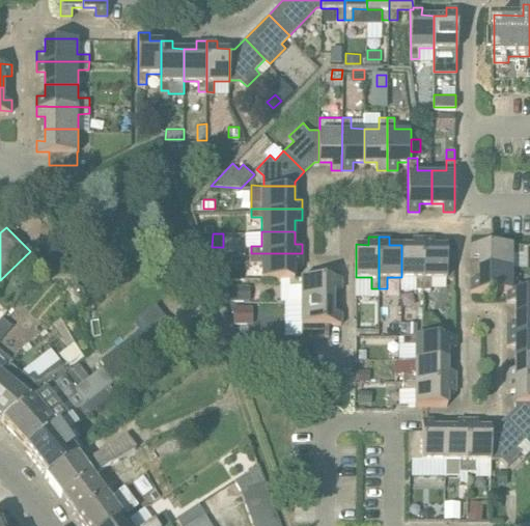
[(416,288),(423,288),(423,237),(413,237),(413,245),(401,245),(401,277),(416,277),(416,288)]
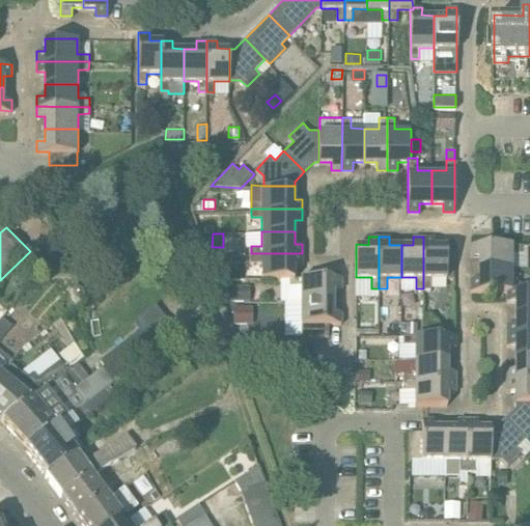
[(431,277),(447,277),(447,245),(434,245),(434,237),(423,237),(423,288),(431,288),(431,277)]
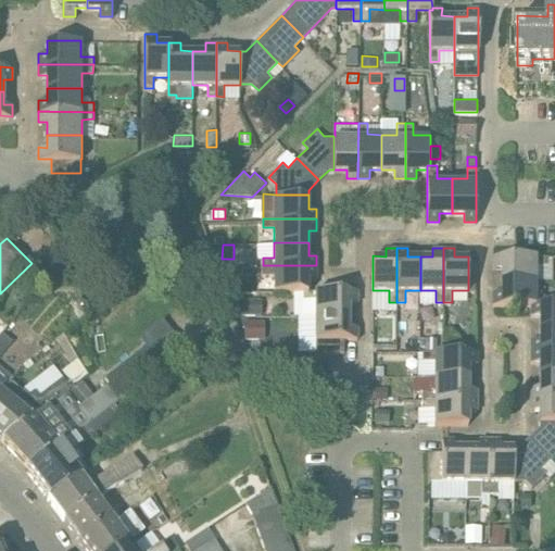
[(502,279),(535,279),(535,263),(547,263),(547,254),(493,254),(493,266),(502,266),(502,279)]
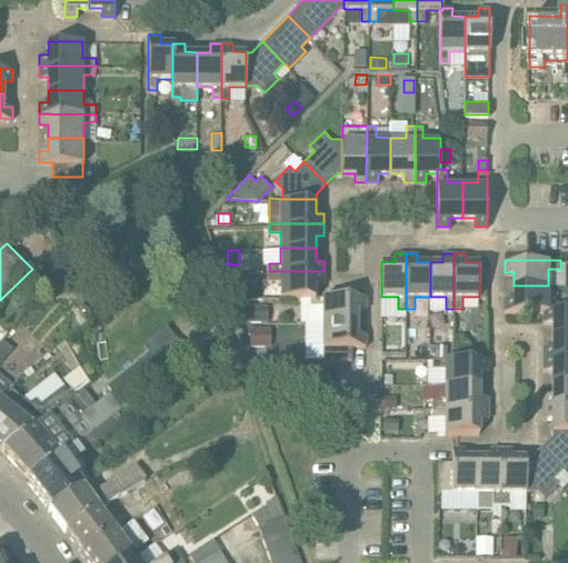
[(316,297),(316,295),(315,283),(324,283),(324,271),(269,271),(269,280),(280,280),(280,297),(310,297),(316,297)]
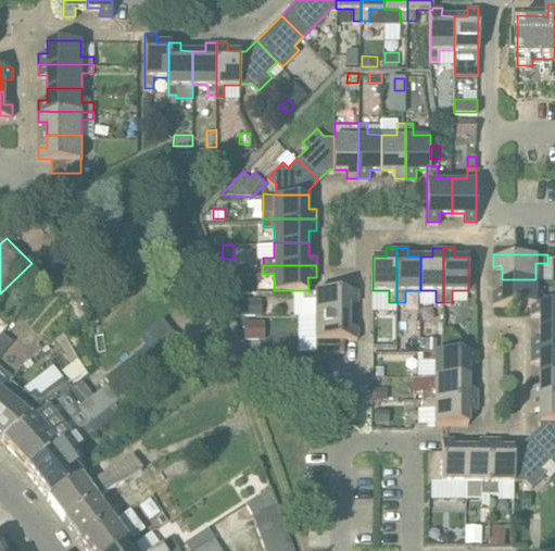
[(37,278),(30,282),(34,290),(41,288),(37,278)]
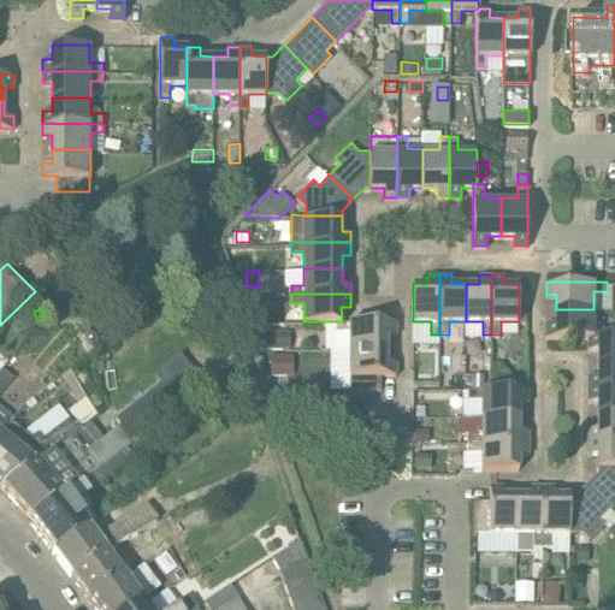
[(607,336),(607,335),(607,326),(593,326),(593,309),(556,309),(556,323),(547,323),(547,336),(589,336),(607,336)]
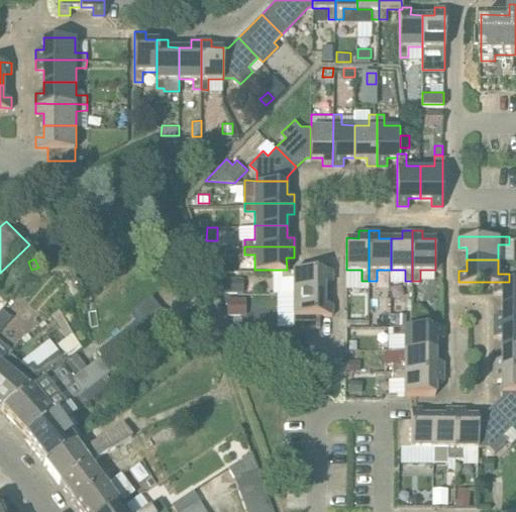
[(294,291),(325,291),(325,280),(332,280),(332,269),(287,269),(287,270),(282,270),(282,276),(294,276),(294,291)]
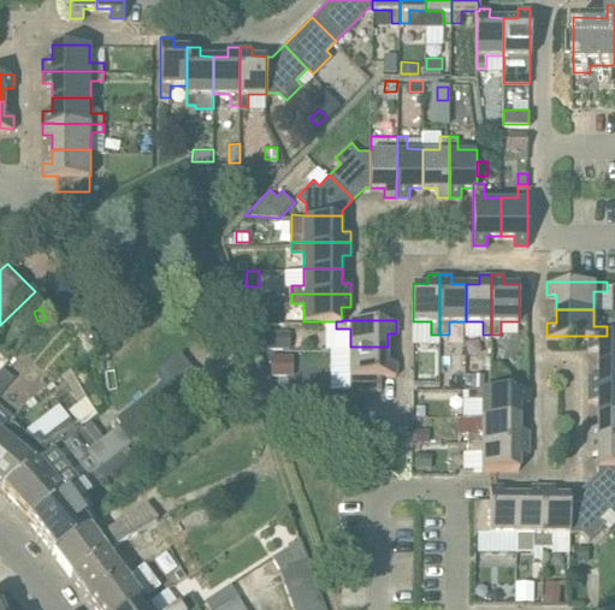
[(96,338),(100,331),(87,326),(84,333),(88,343),(95,343),(96,338)]
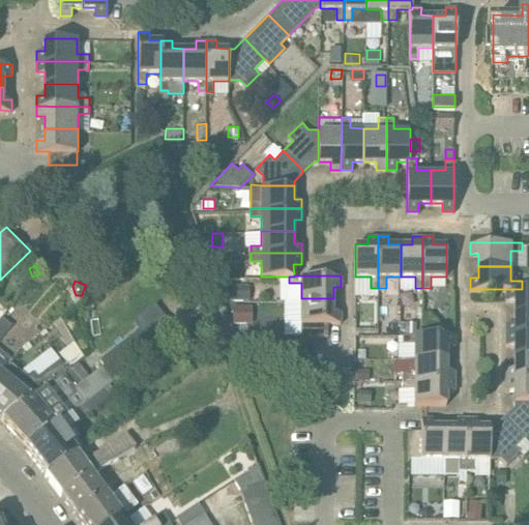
[(251,283),(228,283),(228,298),(251,298),(251,283)]
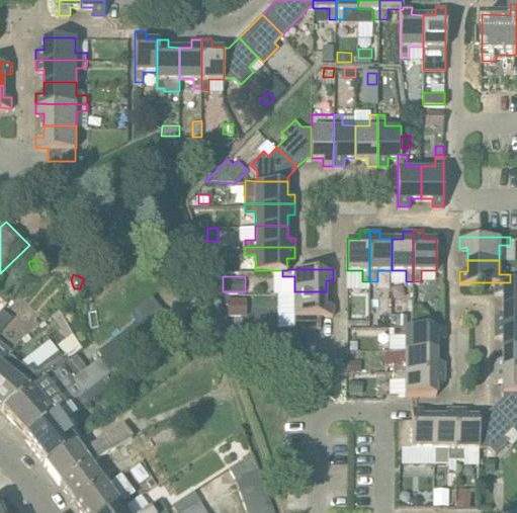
[(503,304),(516,304),(516,281),(510,281),(510,282),(495,282),(495,292),(503,292),(503,304)]
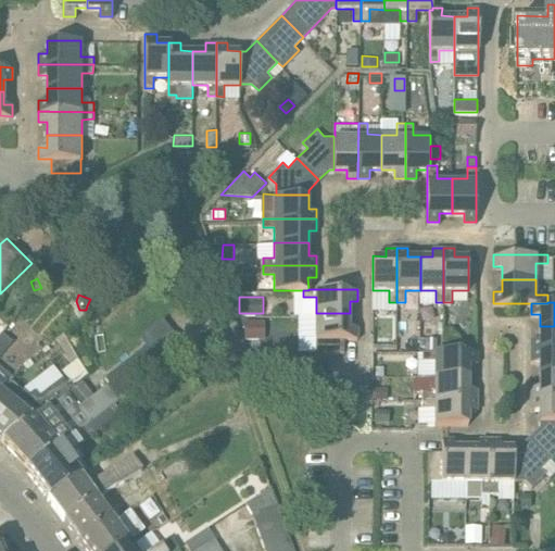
[(350,313),(316,313),(316,351),(344,351),(344,338),(357,338),(357,326),(350,326),(350,313)]
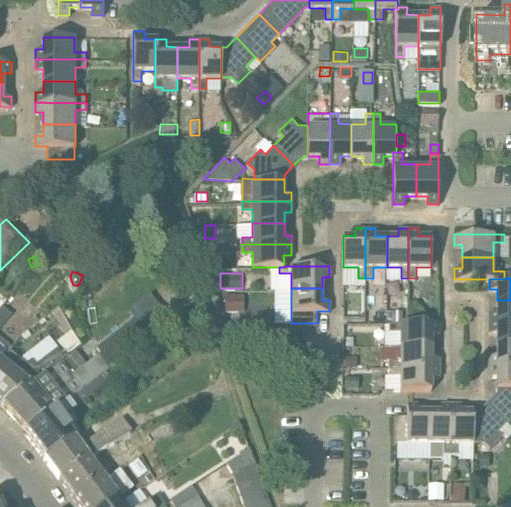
[(244,292),(226,292),(226,311),(244,311),(244,292)]
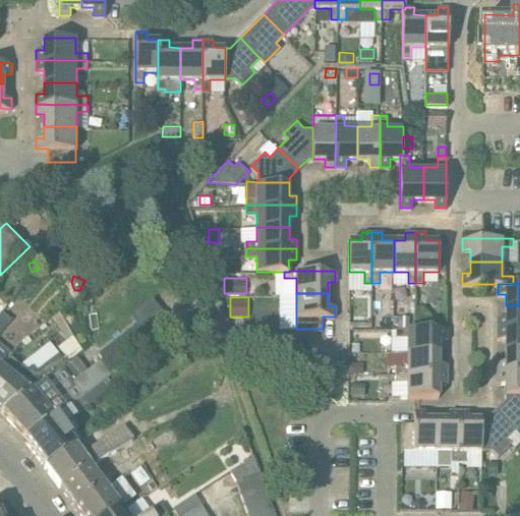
[(416,305),(416,322),(432,322),(432,313),(424,305),(416,305)]
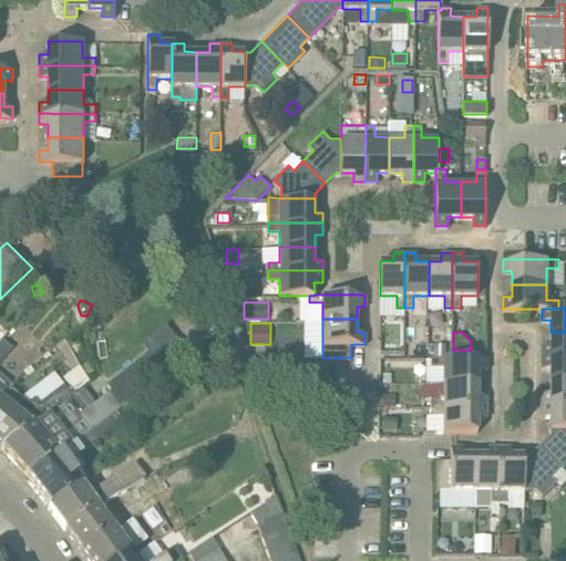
[(542,356),(565,356),(565,332),(551,332),(551,345),(542,345),(542,356)]
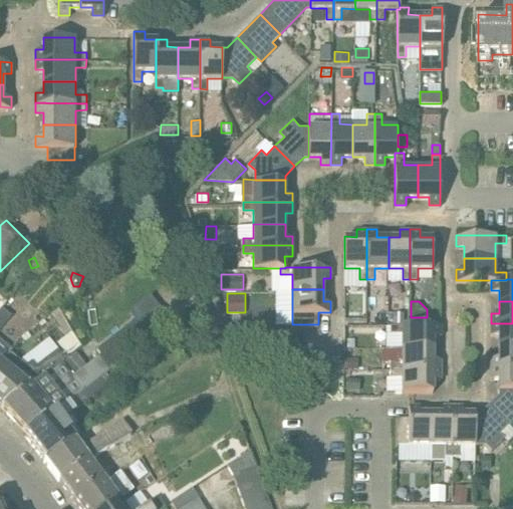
[(1,409),(24,433),(101,373),(101,374),(162,327),(172,319),(161,304),(139,321),(136,317),(97,346),(101,351),(87,362),(76,348),(69,354),(66,356),(1,409)]
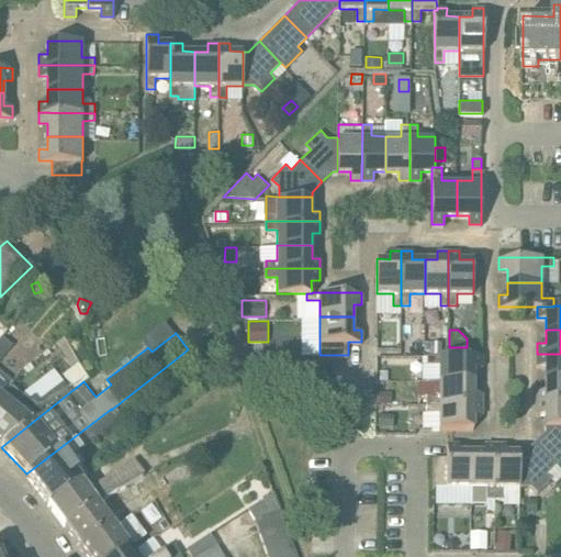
[(0,392),(13,377),(0,365),(0,360),(14,344),(2,334),(0,336),(0,392)]
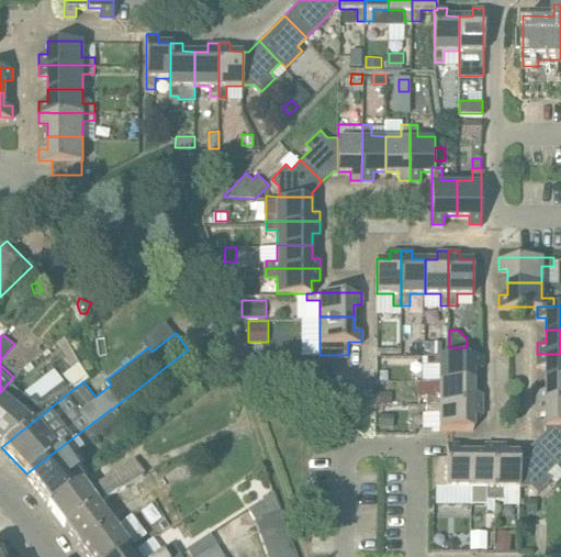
[(67,355),(74,349),(65,335),(56,342),(67,355)]
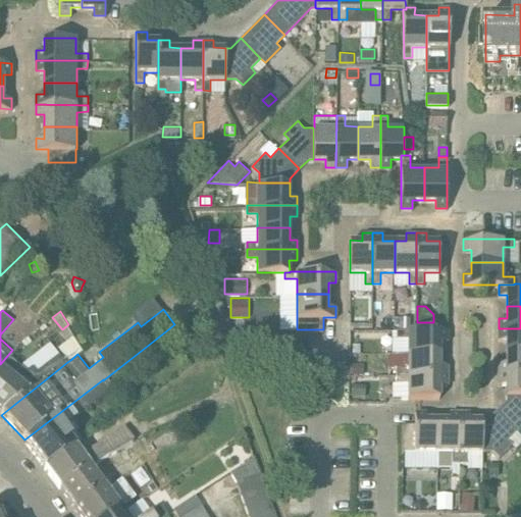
[(411,316),(401,315),(400,327),(410,327),(411,316)]
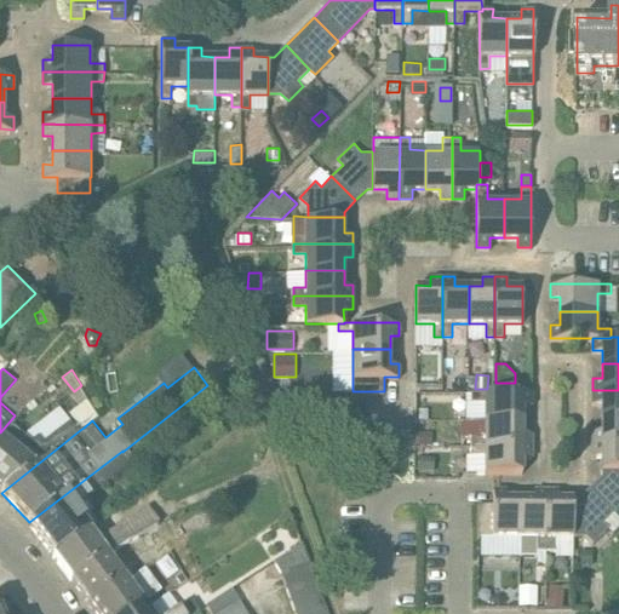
[(84,428),(92,420),(99,414),(87,397),(81,385),(74,391),(72,392),(79,402),(69,409),(84,428)]
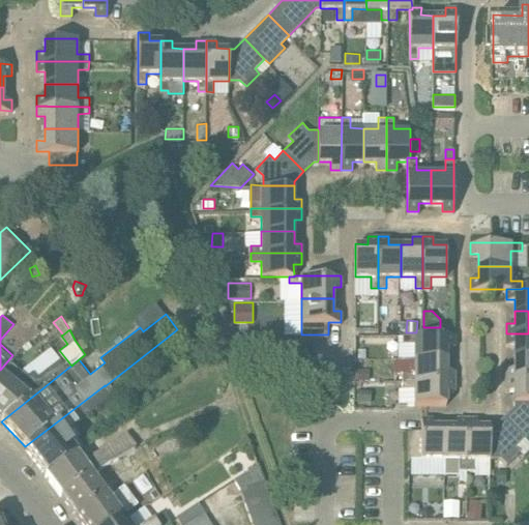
[(414,357),(446,357),(447,345),(454,345),(454,334),(403,333),(403,342),(415,342),(414,357)]
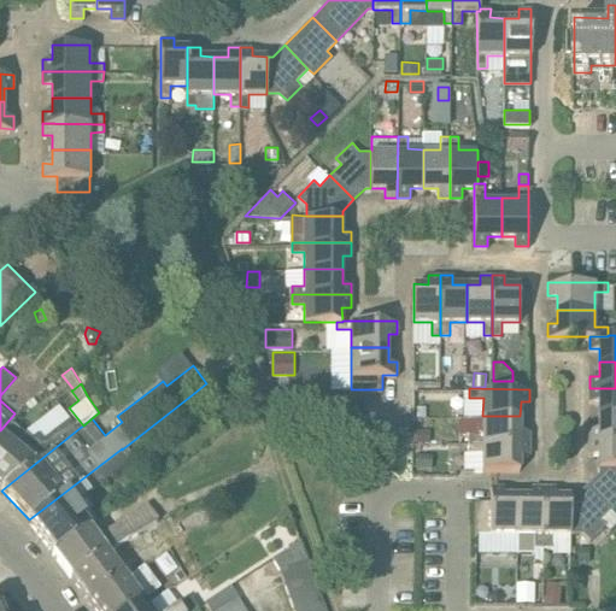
[(599,415),(615,413),(615,388),(590,388),(590,400),(599,400),(599,415)]
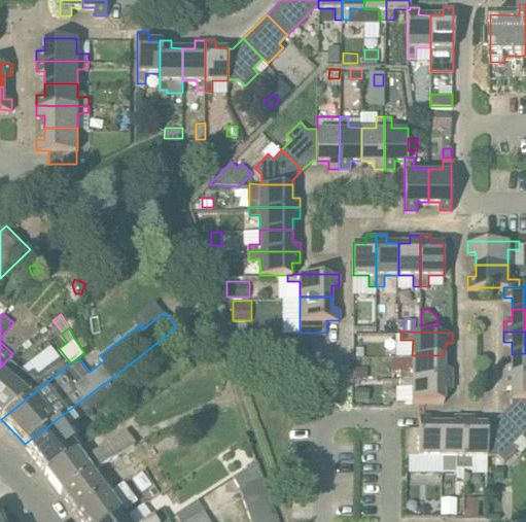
[(0,417),(1,419),(68,366),(50,343),(29,360),(33,367),(28,372),(11,358),(14,354),(12,353),(0,368),(0,417)]
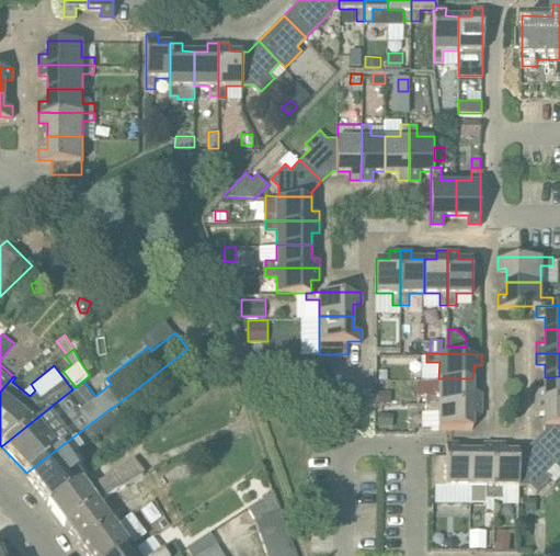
[(536,400),(559,400),(559,376),(545,377),(545,389),(536,389),(536,400)]
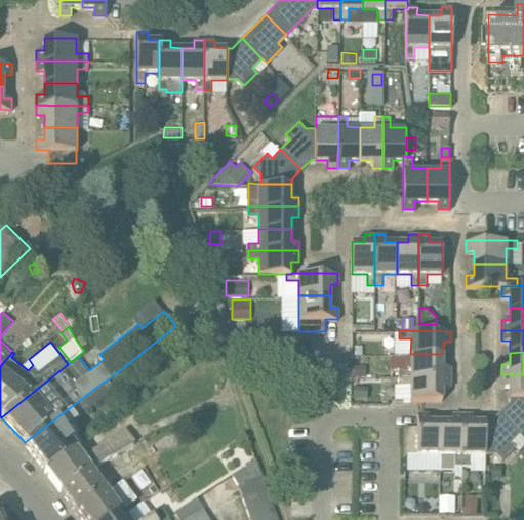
[(399,375),(450,376),(450,366),(442,366),(442,354),(410,354),(410,368),(399,368),(399,375)]
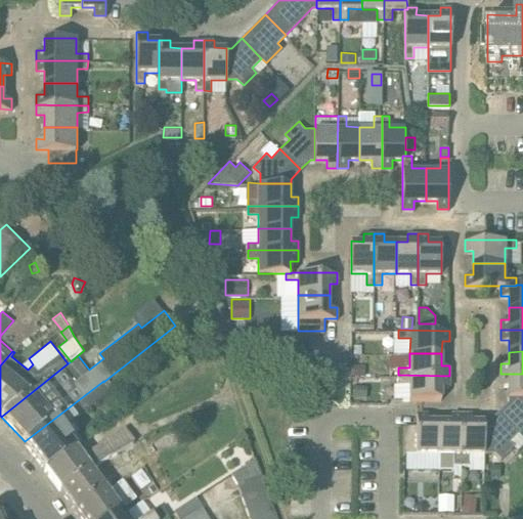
[(352,374),(365,374),(366,363),(352,363),(352,374)]
